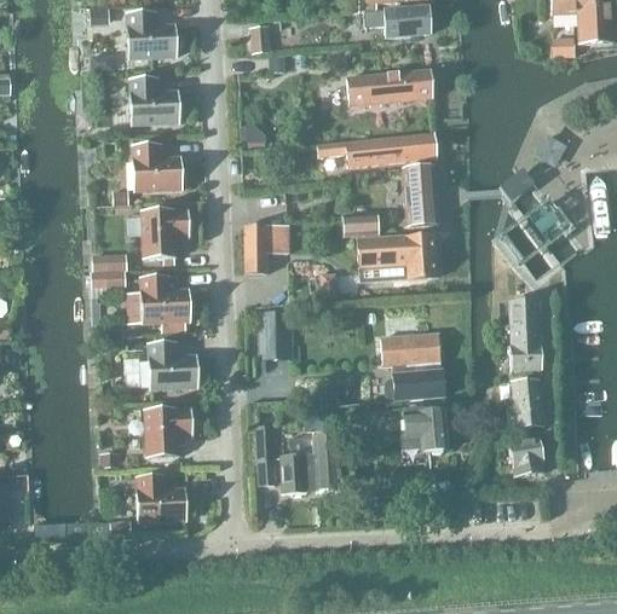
[(349,11),(365,11),(365,10),(376,10),(376,3),(430,0),(349,0),(349,11)]
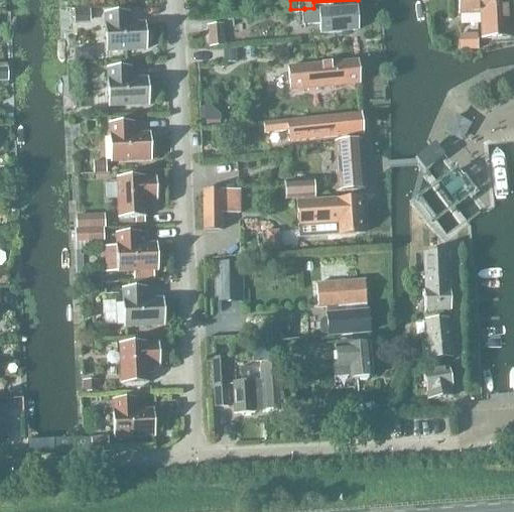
[(460,0),(461,11),(483,10),(484,35),(512,34),(512,31),(513,30),(513,14),(512,0),(460,0)]
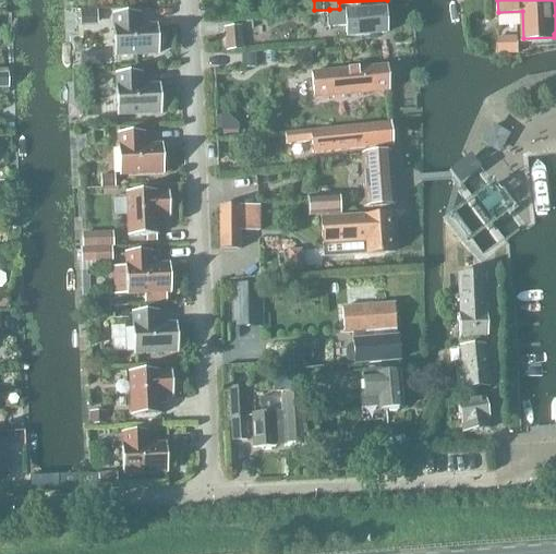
[(329,9),(329,10),(330,24),(347,23),(347,34),(388,31),(387,5),(347,9),(339,9),(329,9)]
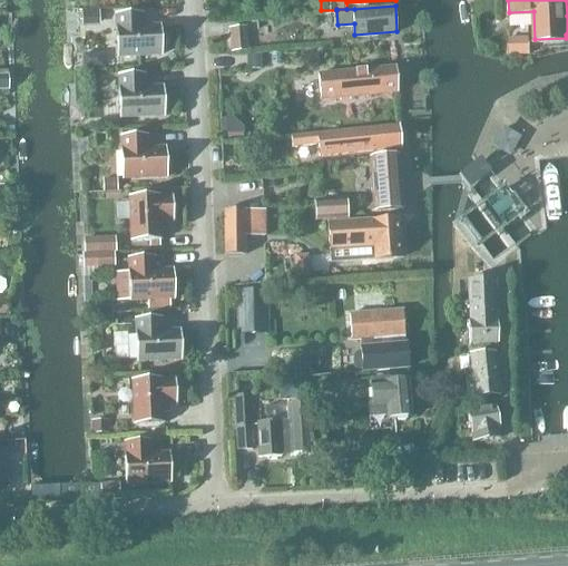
[(119,54),(164,51),(163,22),(145,23),(145,9),(118,10),(118,25),(119,54)]
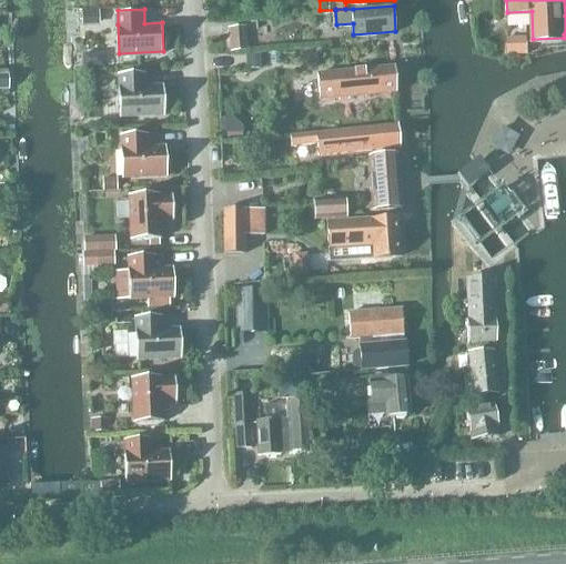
[(250,43),(249,21),(226,22),(228,44),(250,43)]
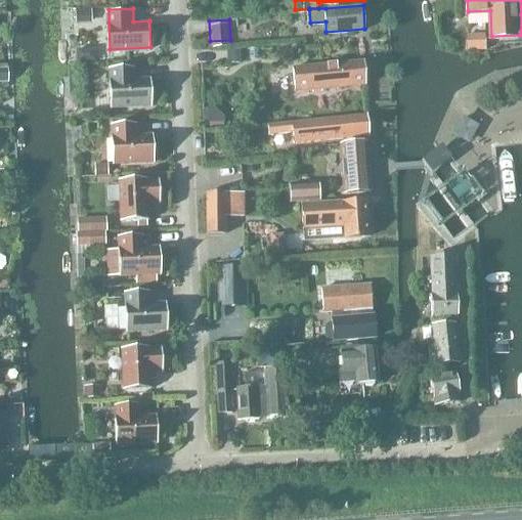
[(92,46),(79,47),(79,59),(97,58),(97,51),(92,46)]
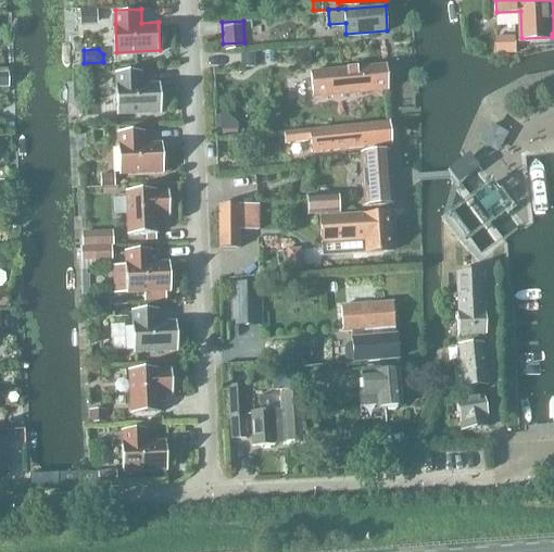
[(313,69),(315,93),(390,87),(388,62),(313,69)]
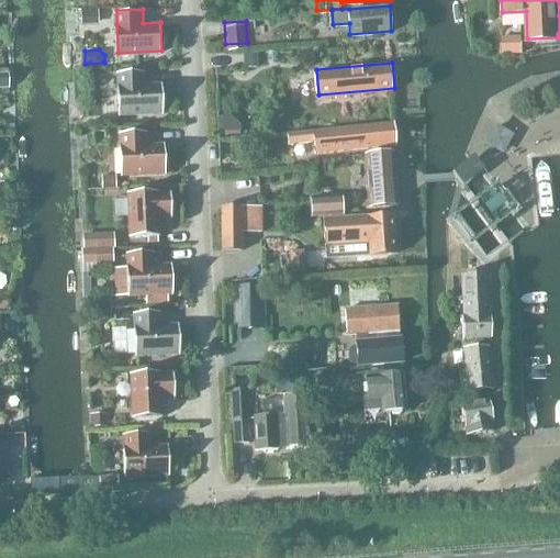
[(121,112),(165,111),(163,82),(145,82),(145,69),(119,70),(120,84),(119,84),(121,112)]
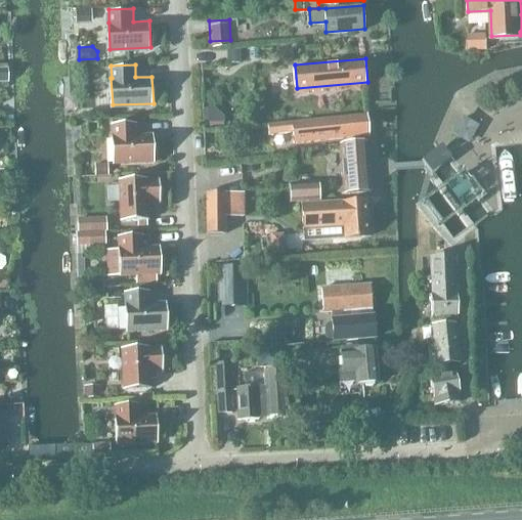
[(270,122),(271,131),(295,129),(296,140),(372,132),(370,112),(294,120),(270,122)]
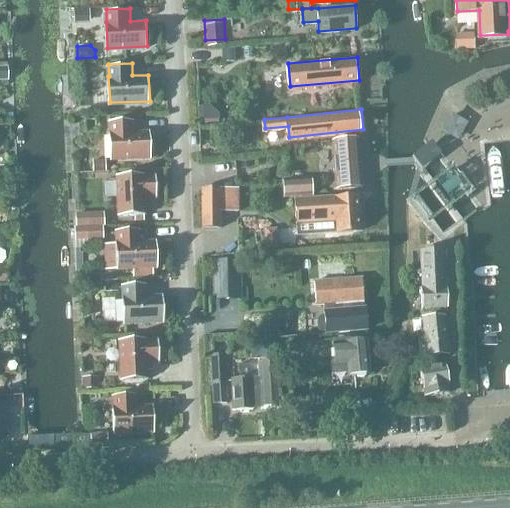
[(444,125),(458,133),(466,119),(452,111),(444,125)]
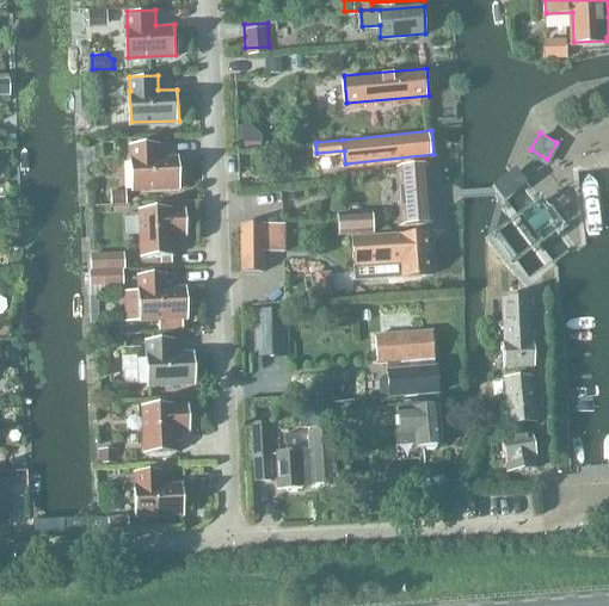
[(133,156),(134,187),(182,185),(180,154),(161,155),(160,140),(133,141),(133,156)]
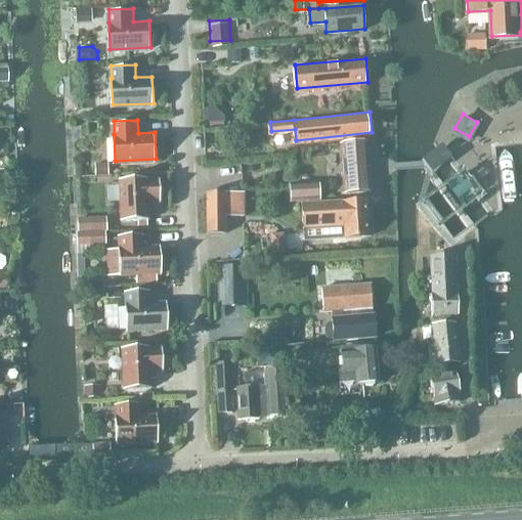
[(342,140),(346,190),(372,188),(368,138),(342,140)]
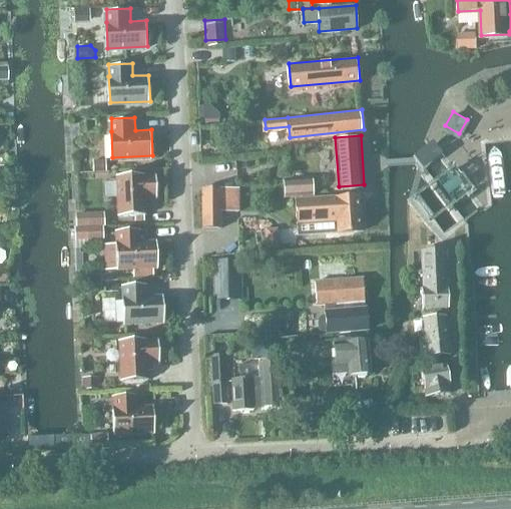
[(434,139),(414,154),(424,167),(444,152),(434,139)]
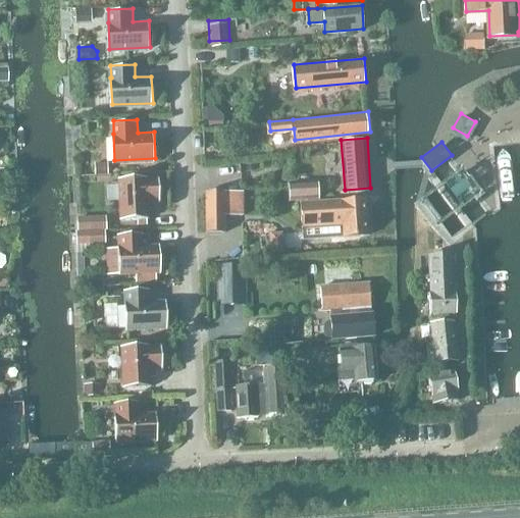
[(92,177),(107,178),(108,165),(93,164),(92,177)]
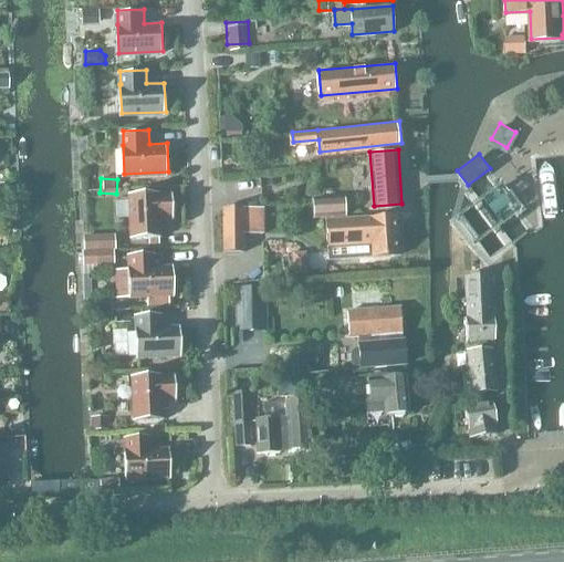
[(160,217),(175,217),(174,190),(159,191),(159,190),(131,191),(133,236),(162,235),(160,217)]
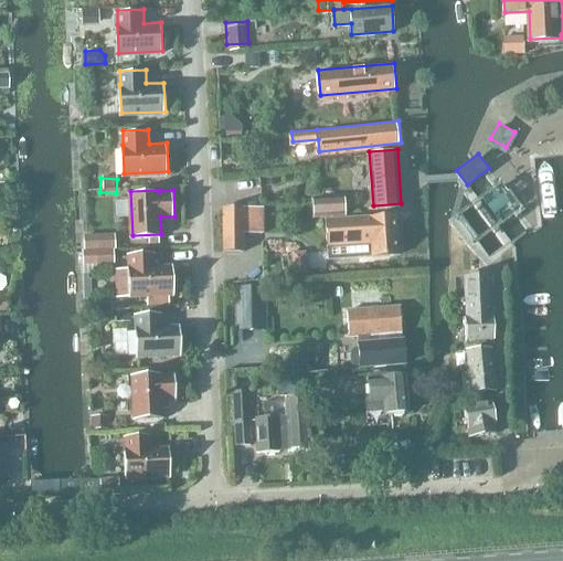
[(314,197),(315,214),(347,212),(346,194),(314,197)]
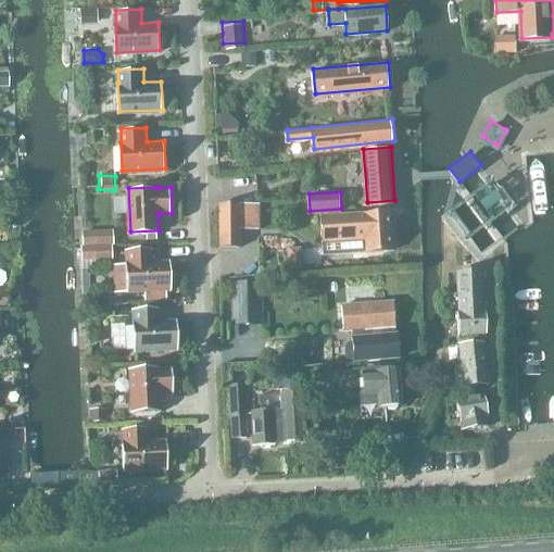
[(241,245),(241,226),(261,226),(261,201),(222,201),(222,245),(241,245)]
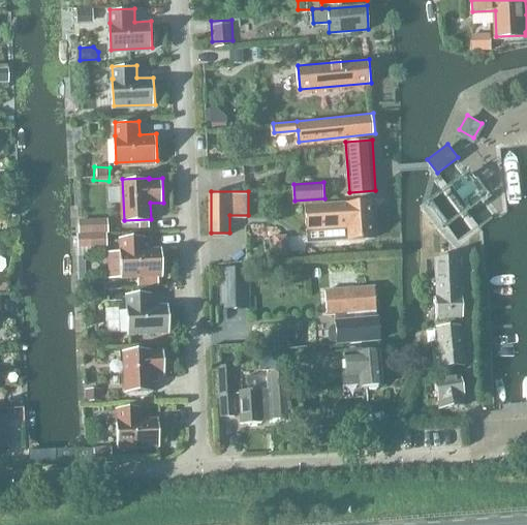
[(348,227),(348,238),(374,237),(372,199),(306,204),(308,229),(348,227)]
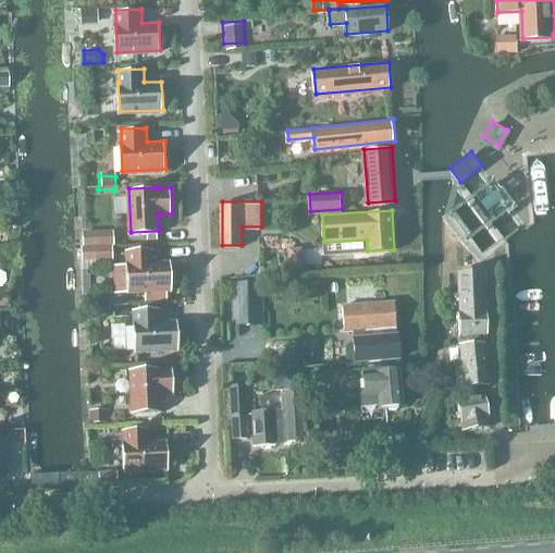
[(301,265),(303,241),(284,241),(283,263),(301,265)]
